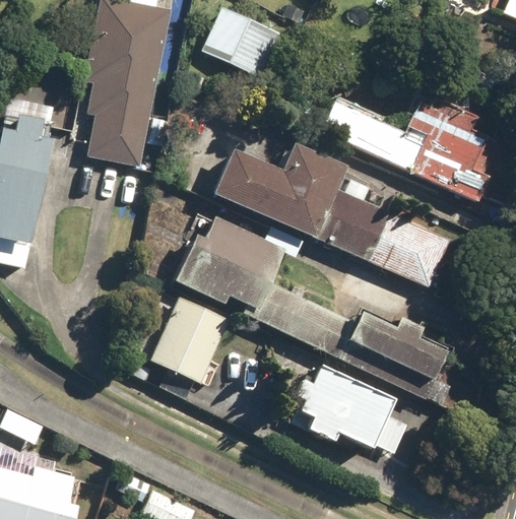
[(130,0),(130,1),(125,0),(100,0),(84,80),(93,82),(86,114),(95,115),(87,156),(140,167),(171,9),(156,6),(156,0),(130,0)]
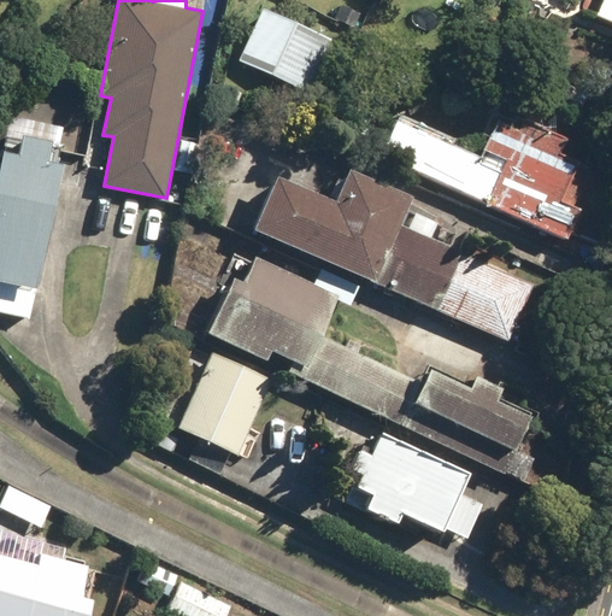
[(602,0),(596,15),(611,21),(611,0),(602,0)]
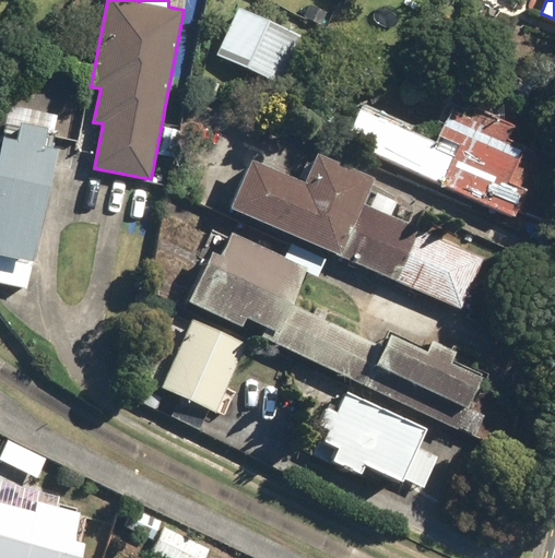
[(300,35),(238,7),(216,55),(280,82),(300,35)]
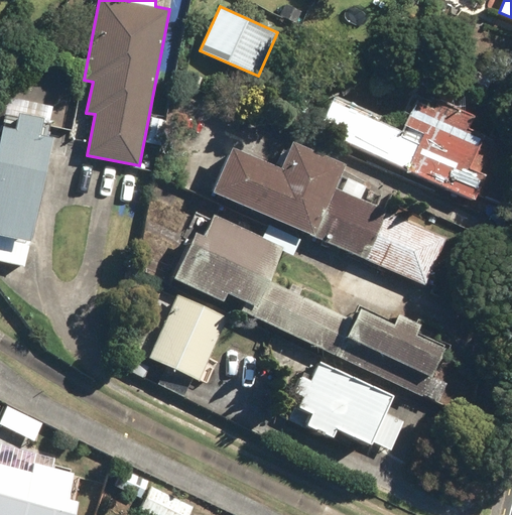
[(0,260),(23,265),(50,139),(46,138),(53,106),(10,97),(3,127),(0,126),(0,260)]
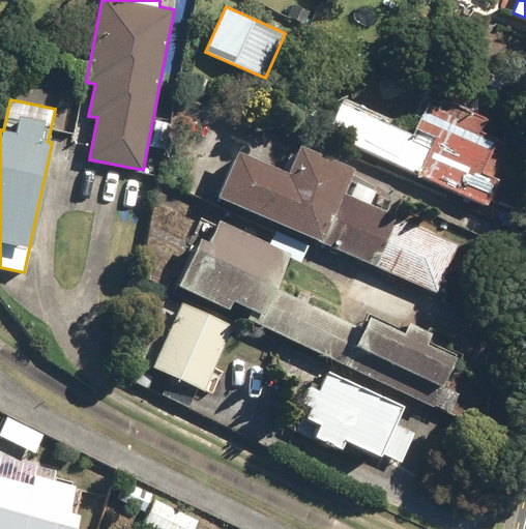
[(445,112),(426,104),(411,136),(341,106),(332,124),(355,134),(350,146),(486,204),(497,178),(481,172),(496,140),(480,133),(486,119),(449,104),(445,112)]
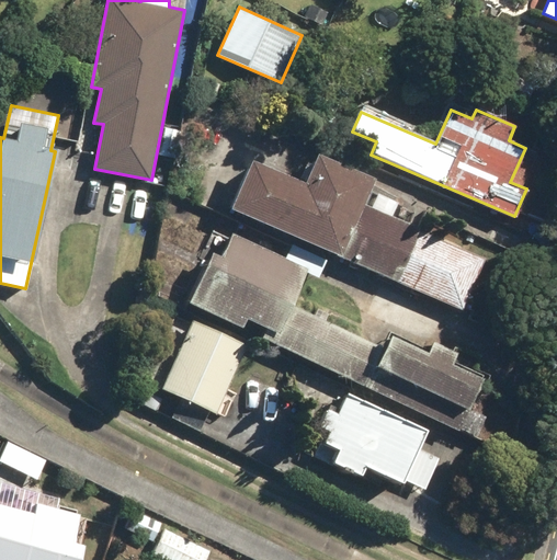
[(316,155),(303,184),(248,161),(228,210),(463,309),(486,255),(361,203),(372,178),(316,155)]
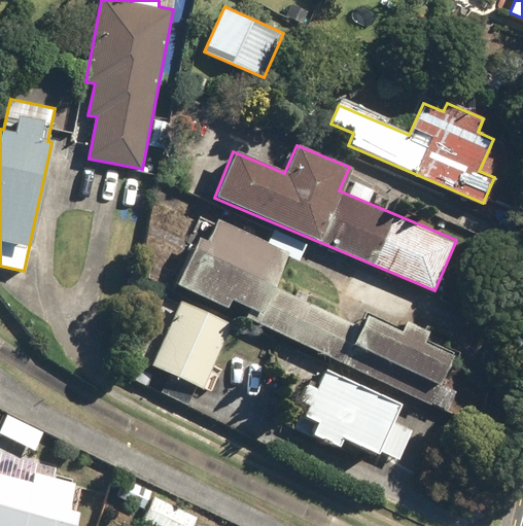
[(207,243),(200,239),(178,285),(448,410),(456,391),(438,383),(451,353),(421,340),(427,331),(405,321),(401,330),(363,313),(358,325),(274,284),(289,251),(217,220),(207,243)]
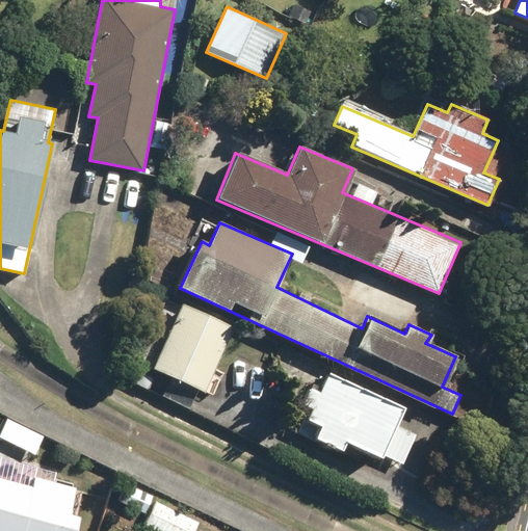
[(235,328),(183,302),(152,367),(173,377),(163,397),(190,409),(200,390),(204,392),(235,328)]
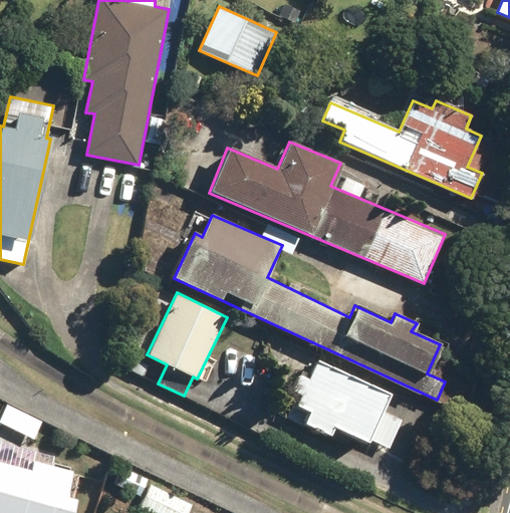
[(300,372),(291,391),(300,395),(289,419),(328,436),(332,426),(365,441),(389,391),(317,358),(309,376),(300,372)]
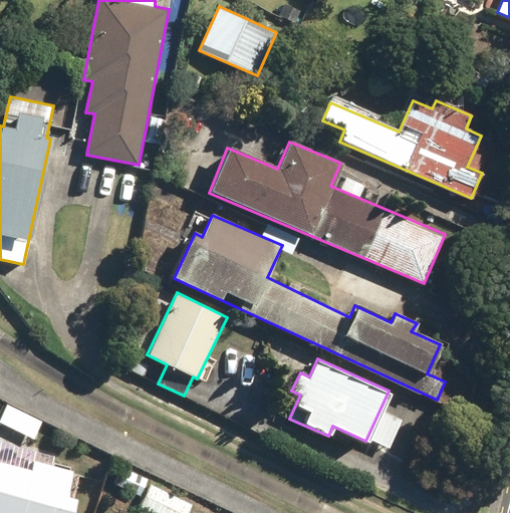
[(403,418),(385,410),(370,439),(390,448),(403,418)]
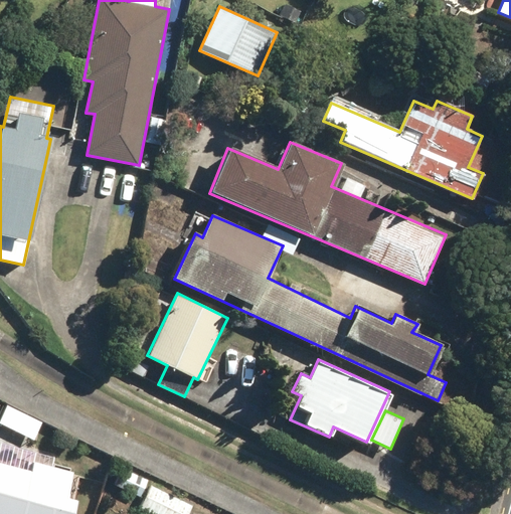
[(32,471),(0,462),(0,513),(72,513),(76,500),(66,497),(73,472),(34,462),(32,471)]
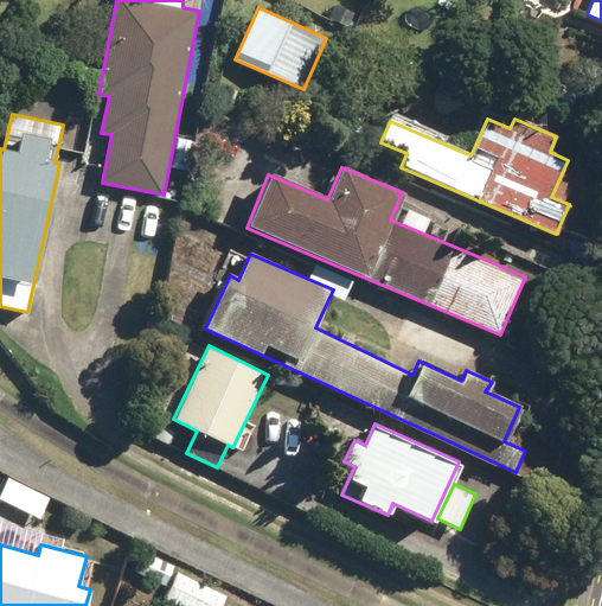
[(224,605),(230,595),(180,571),(166,598),(181,605),(224,605)]
